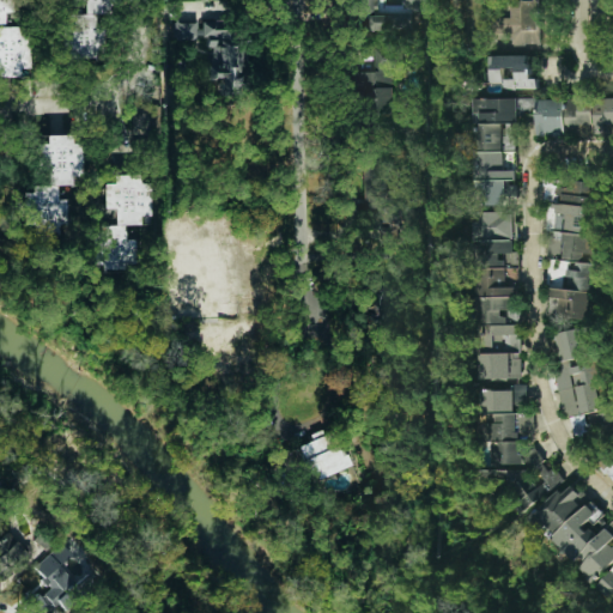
[(0,0),(0,77),(20,77),(20,67),(30,67),(30,31),(16,31),(16,0),(0,0)]
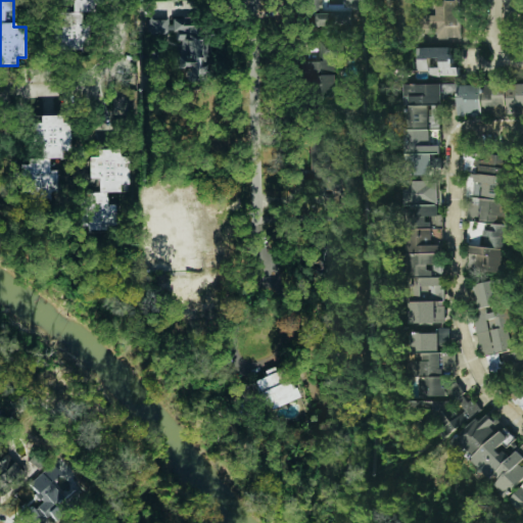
[(54,48),(87,49),(88,9),(100,10),(100,0),(67,0),(67,5),(55,5),(54,48)]
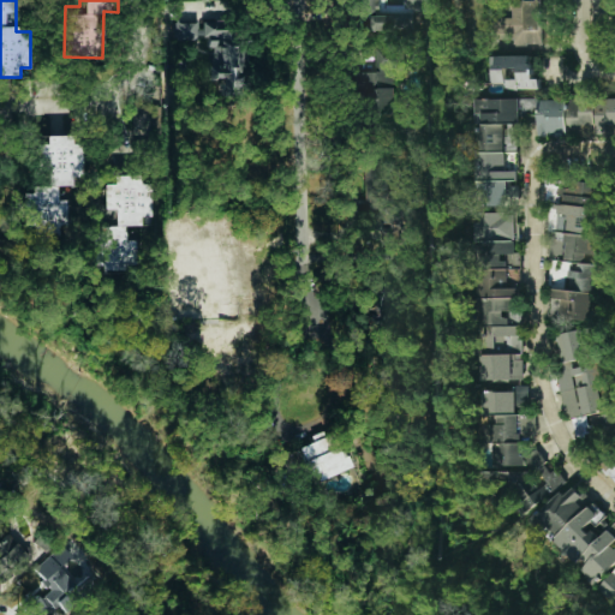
[(413,30),(413,12),(382,12),(381,0),(357,0),(357,30),(413,30)]
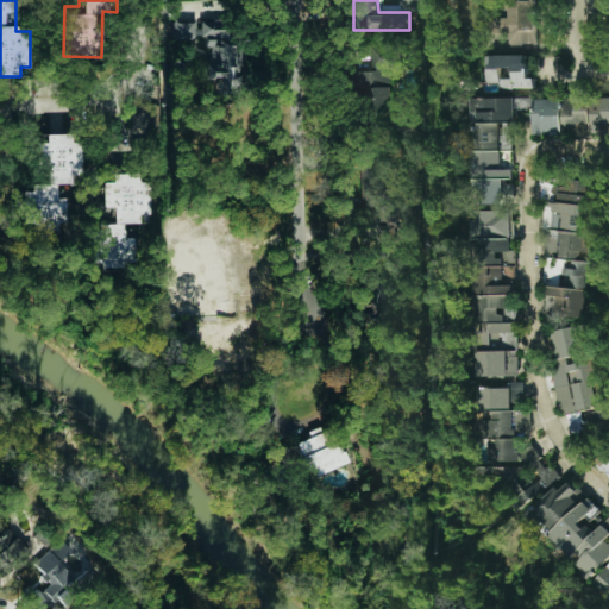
[(535,45),(537,0),(507,0),(507,17),(489,16),(489,32),(509,32),(509,44),(535,45)]
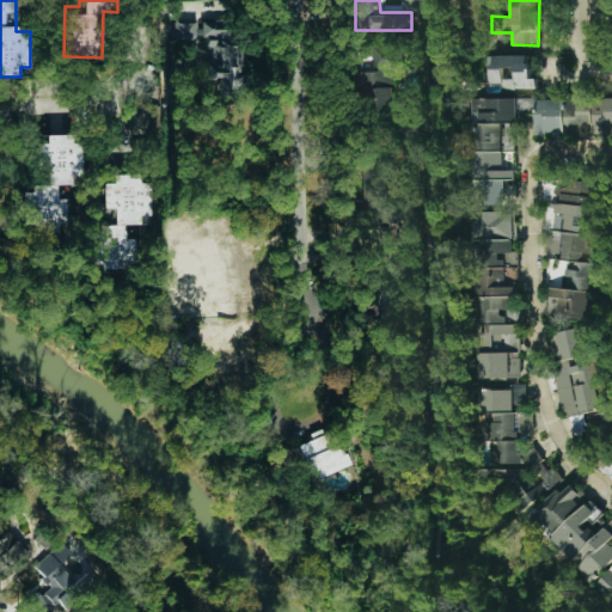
[(396,47),(372,47),(372,68),(357,67),(356,105),(371,105),(371,133),(395,133),(396,47)]
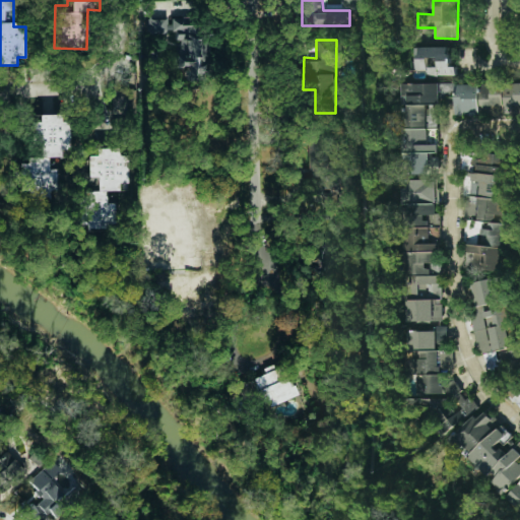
[(428,75),(456,75),(456,67),(450,67),(450,47),(415,47),(416,70),(428,70),(428,75)]
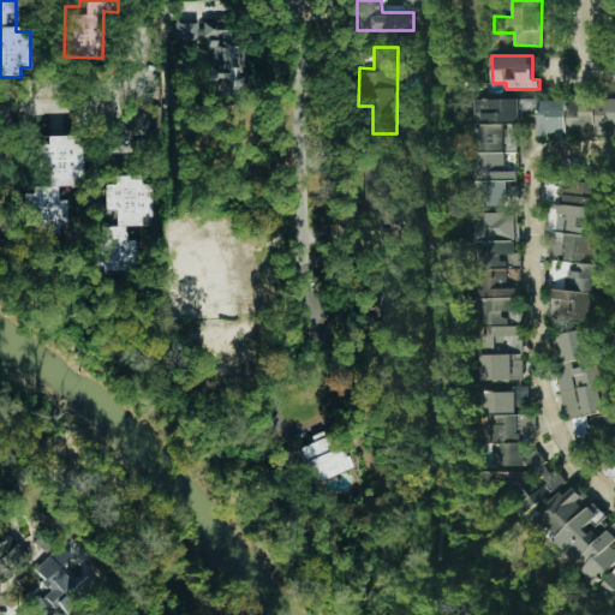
[(520,124),(520,100),(481,99),(479,123),(520,124)]
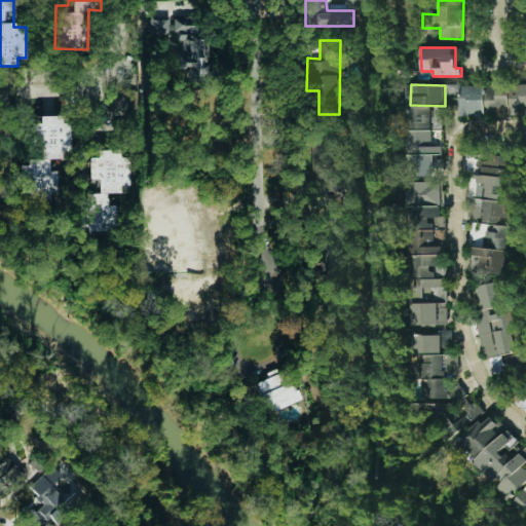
[(525,84),(488,84),(488,107),(510,107),(510,113),(519,113),(519,109),(525,109),(525,84)]
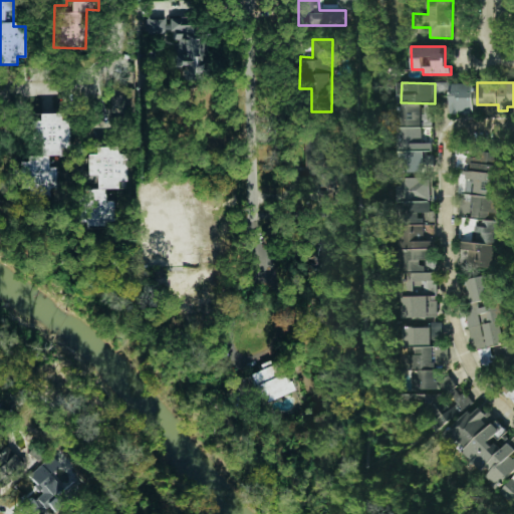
[(474,83),(451,83),(451,112),(475,112),(474,83)]
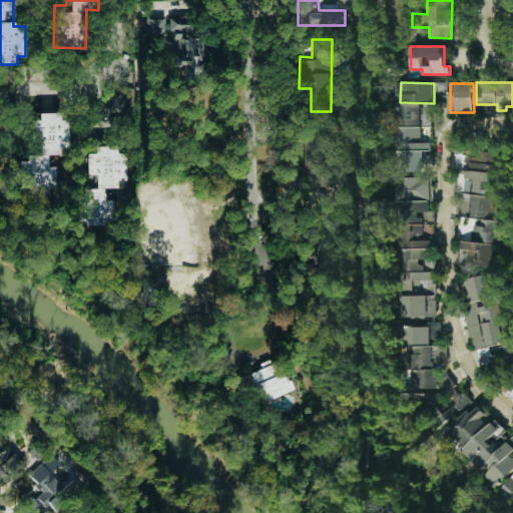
[(132,88),(110,88),(110,102),(132,101),(132,88)]
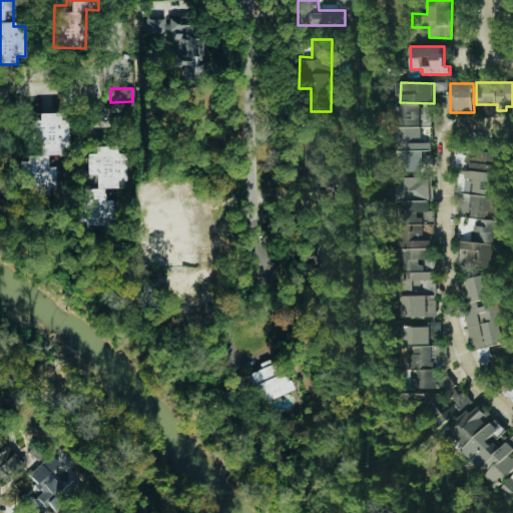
[(399,103),(399,150),(432,149),(432,142),(422,142),(421,103),(399,103)]
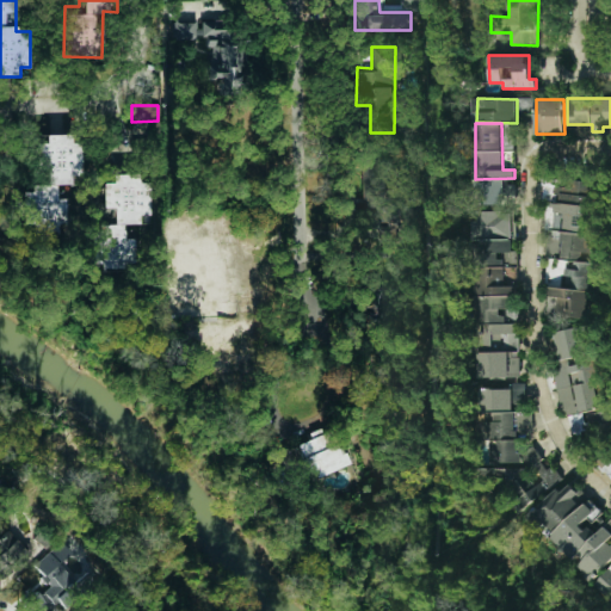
[(513,150),(513,123),(501,123),(503,152),(513,150)]
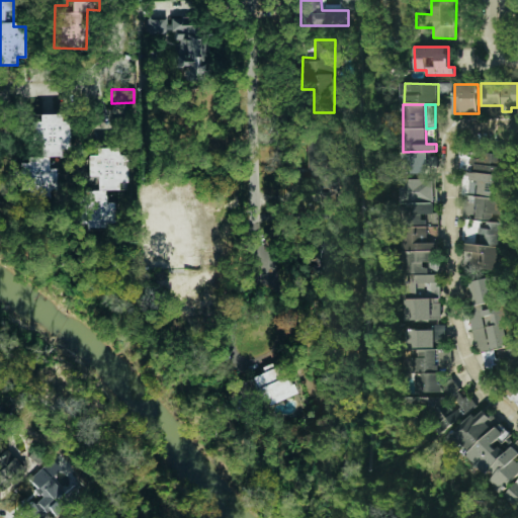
[(67,113),(39,113),(39,121),(30,121),(31,157),(19,157),(19,188),(28,188),(28,196),(49,195),(49,188),(57,188),(57,168),(49,168),(49,156),(60,156),(60,146),(68,146),(67,113)]
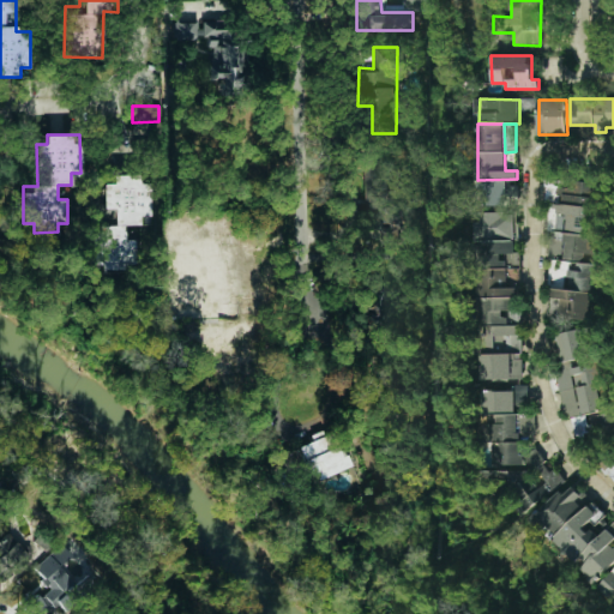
[(386,158),(362,157),(362,188),(385,188),(386,158)]
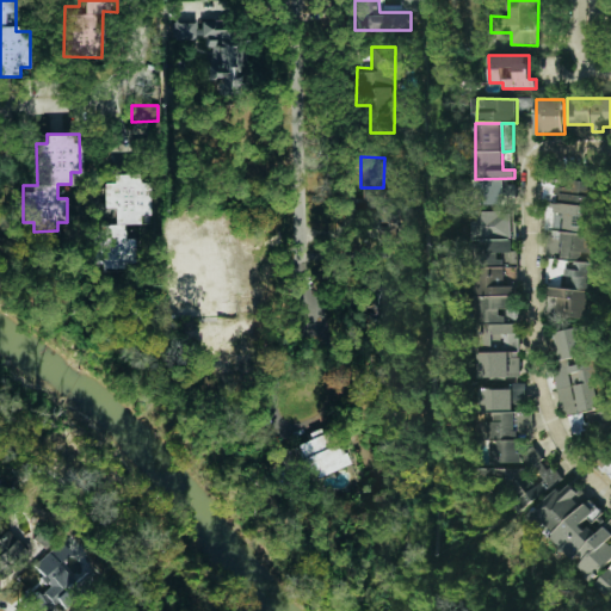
[(148,214),(149,174),(96,173),(94,263),(103,263),(103,267),(134,267),(135,238),(125,238),(125,223),(139,223),(139,214),(148,214)]
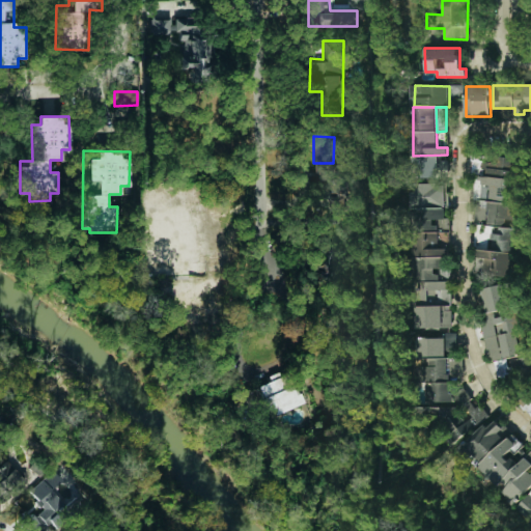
[(413,177),(448,176),(448,161),(439,161),(439,156),(412,157),(413,177)]
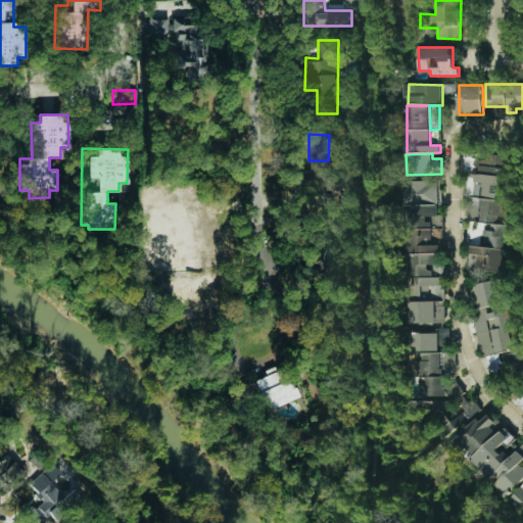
[(438,181),(410,181),(410,189),(408,190),(409,323),(443,323),(443,215),(438,215),(438,181)]
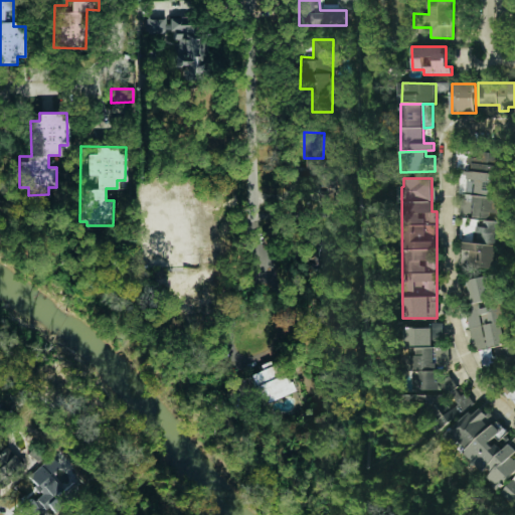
[(146,200),(146,215),(160,215),(160,225),(141,225),(141,241),(161,241),(161,247),(139,247),(139,264),(156,264),(156,249),(165,249),(165,253),(185,253),(186,209),(182,209),(182,200),(146,200)]
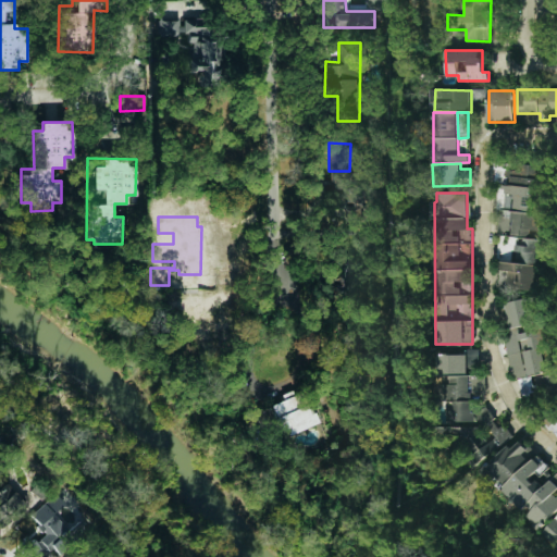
[(544,264),(546,239),(516,236),(512,261),(544,264)]
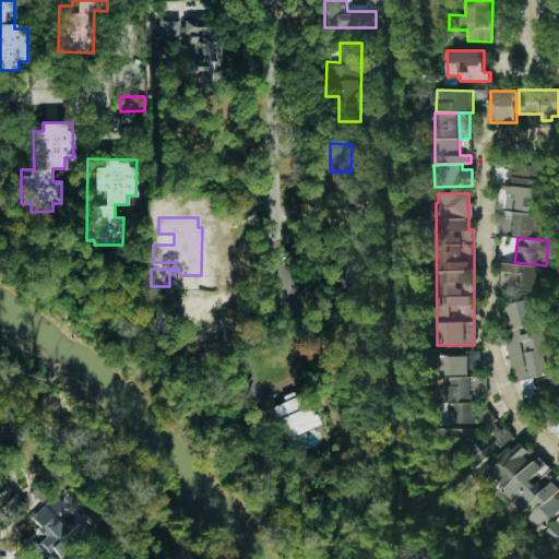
[(355,248),(330,248),(331,298),(356,297),(355,248)]
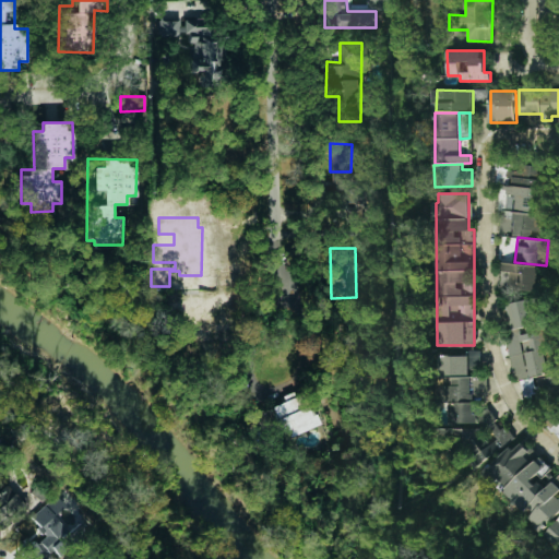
[(535,293),(538,265),(503,262),(500,288),(535,293)]
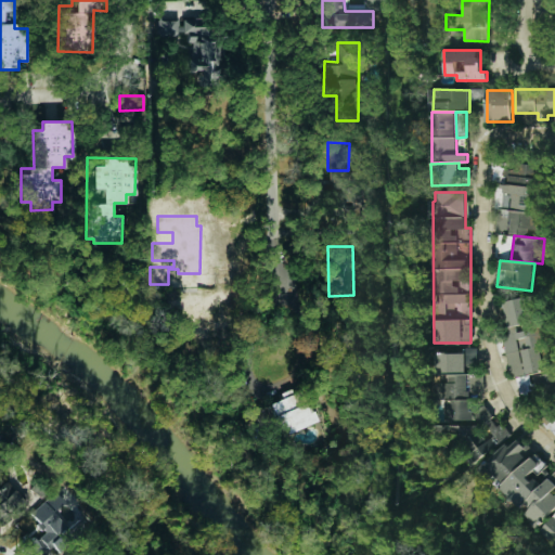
[(173,313),(193,313),(203,310),(214,341),(235,335),(223,294),(173,295),(173,313)]
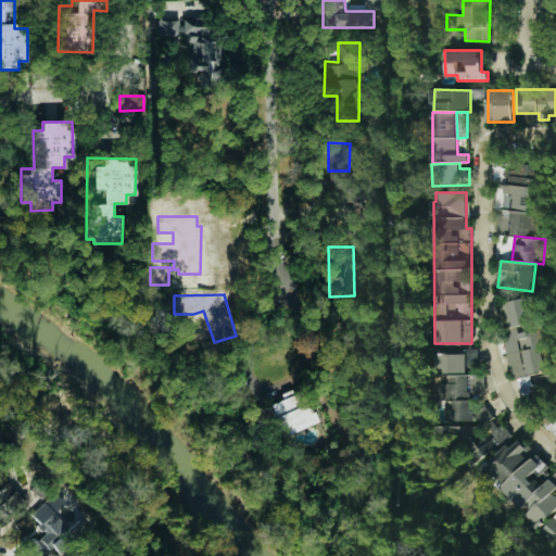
[(504,302),(509,328),(503,335),(508,369),(517,378),(520,392),(522,393),(533,392),(531,378),(540,387),(539,376),(543,375),(547,379),(542,346),(550,345),(547,328),(534,330),(530,302),(526,299),(504,302)]
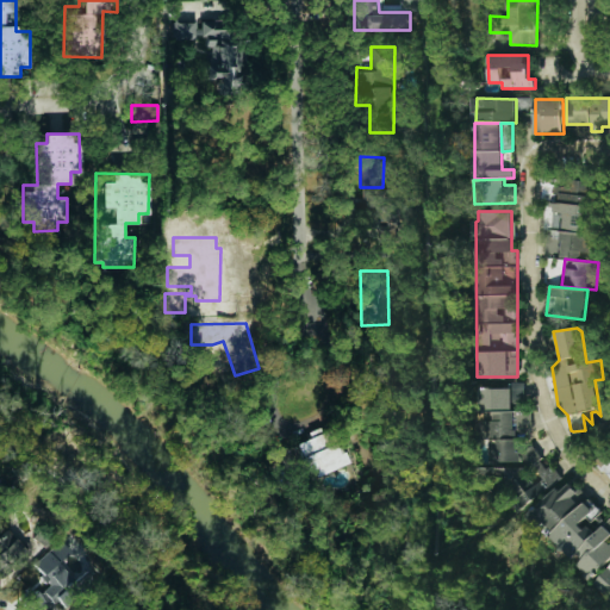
[(486,465),(506,464),(508,479),(499,484),(516,510),(562,480),(553,466),(541,467),(534,472),(524,472),(542,460),(533,446),(526,449),(517,450),(517,431),(529,431),(531,429),(530,414),(514,414),(511,410),(512,410),(512,392),(510,387),(478,390),(479,411),(484,411),(486,465)]
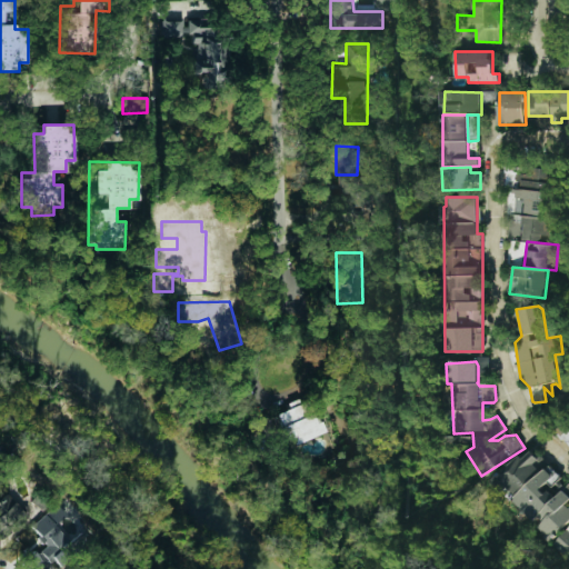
[(320,433),(306,396),(286,403),(287,409),(273,413),(285,446),(320,433)]
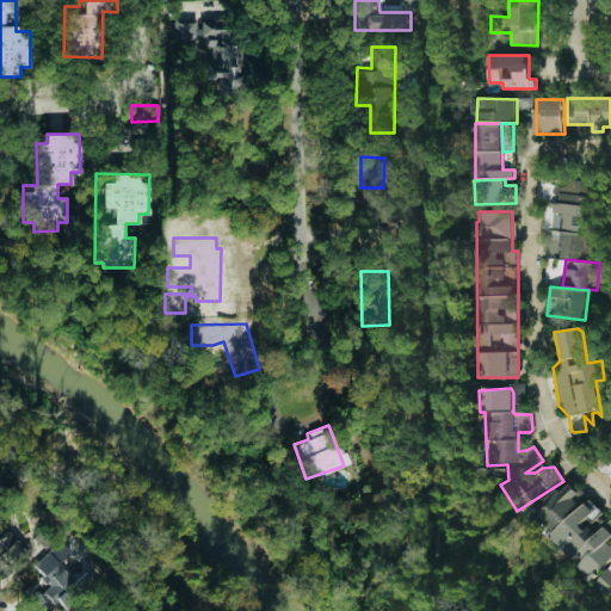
[(610,563),(610,542),(610,541),(610,538),(610,525),(571,485),(562,493),(559,488),(530,516),(593,581),(610,563)]
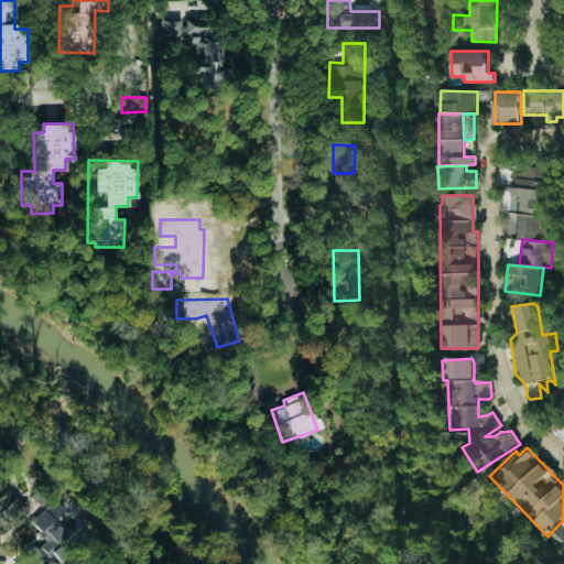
[(0,483),(0,528),(3,533),(26,511),(0,483)]
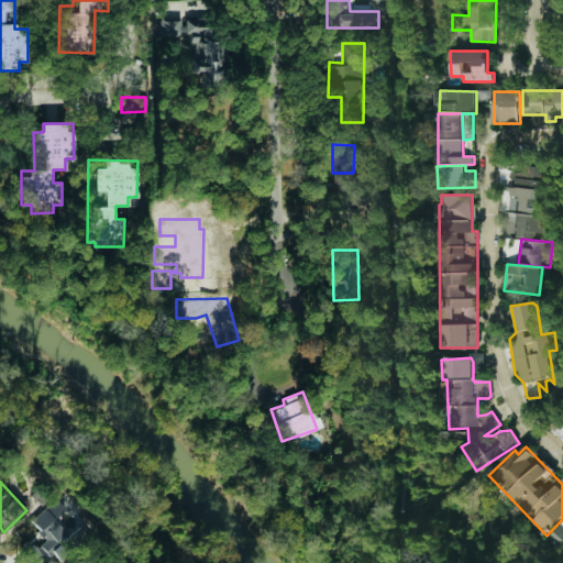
[(65,530),(54,518),(65,508),(55,498),(32,520),(53,542),(65,530)]
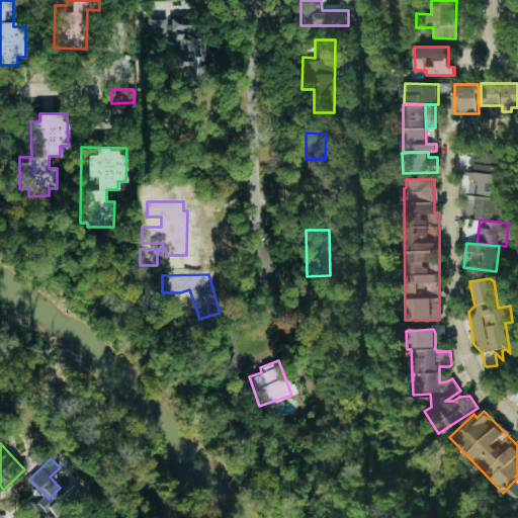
[(517,485),(506,496),(513,504),(517,506),(517,485)]
